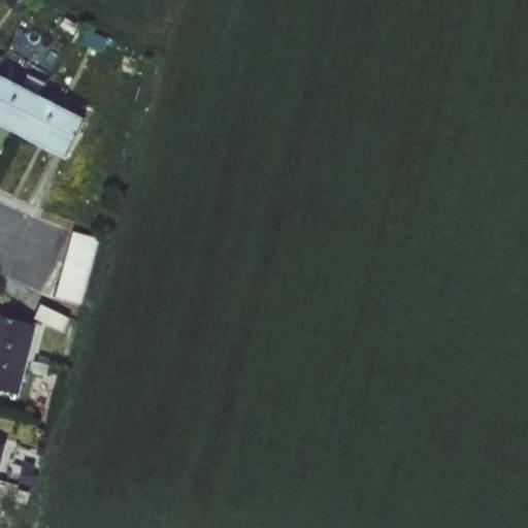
[(2,58),(0,61),(0,75),(39,96),(47,80),(2,58)]
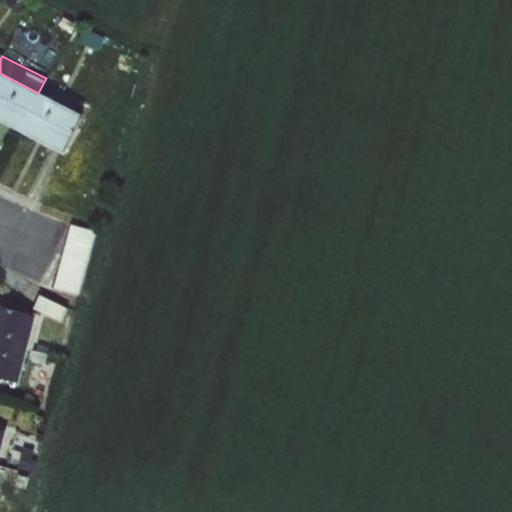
[(0,73),(0,121),(19,131),(38,93),(0,73)]
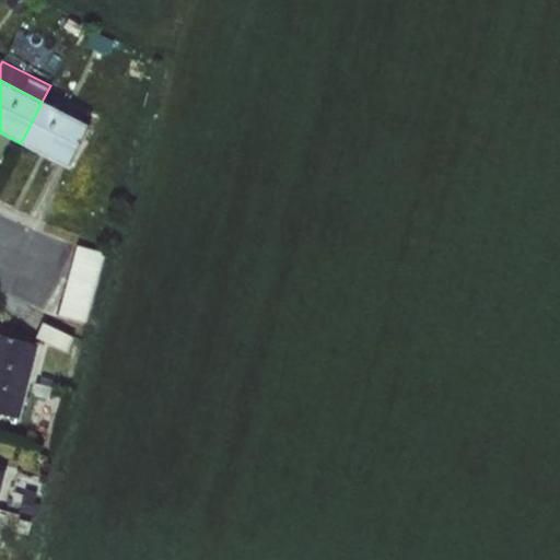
[(42,102),(21,143),(69,168),(90,127),(42,102)]
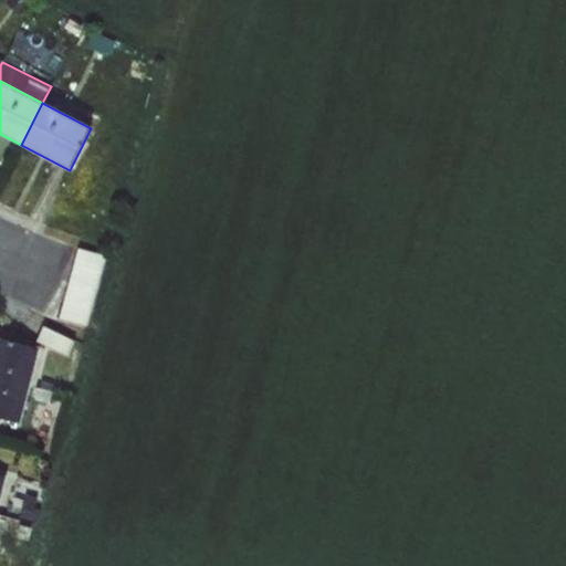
[(79,248),(59,320),(87,327),(106,255),(79,248)]
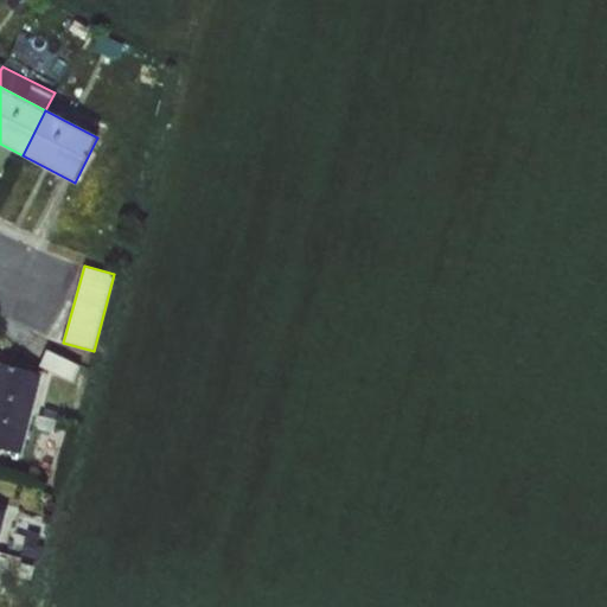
[(46,350),(38,366),(72,383),(81,366),(46,350)]
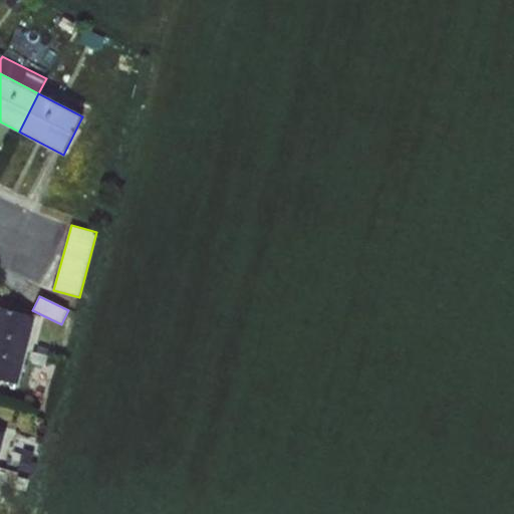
[(0,305),(0,343),(28,350),(37,316),(0,305)]
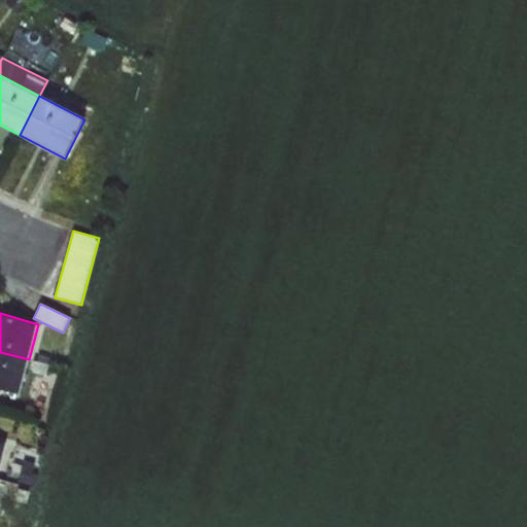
[(29,359),(29,360),(48,364),(49,358),(35,354),(42,325),(38,324),(29,359)]
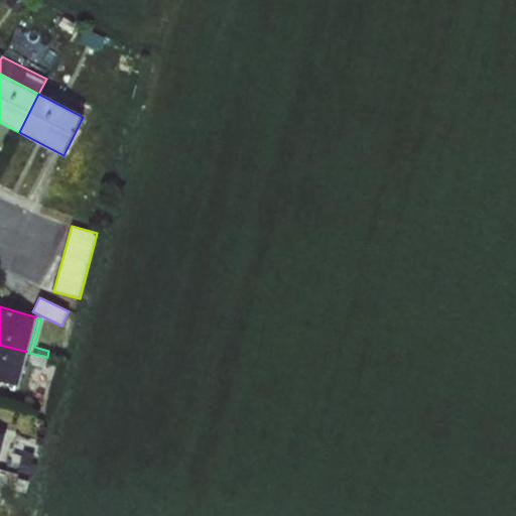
[(28,352),(0,345),(0,382),(18,387),(26,359),(28,353),(28,352)]
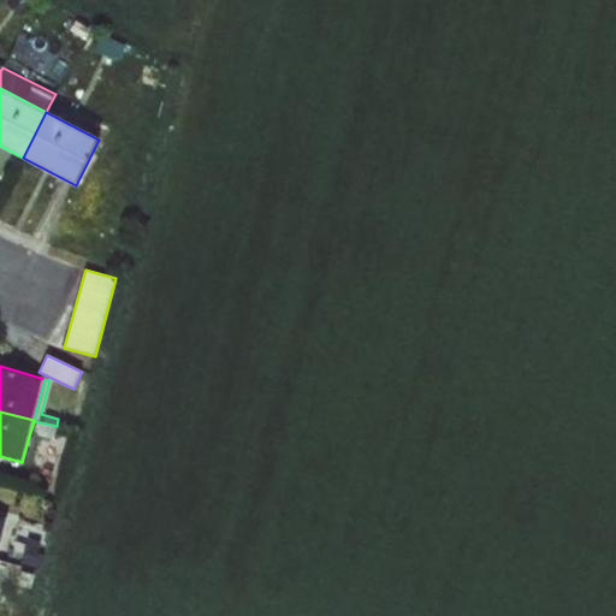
[(34,421),(31,428),(54,434),(57,426),(34,421)]
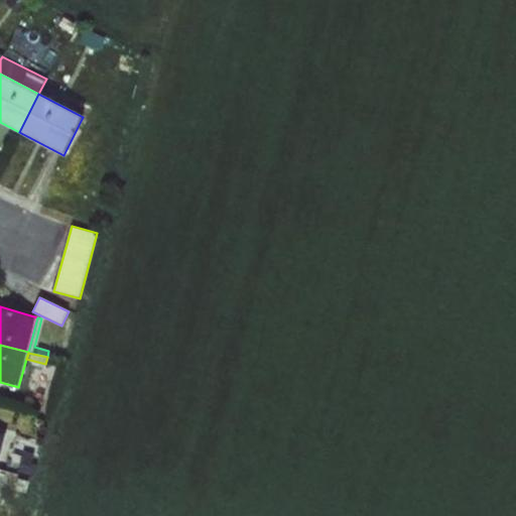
[(23,452),(18,472),(28,474),(34,454),(23,452)]
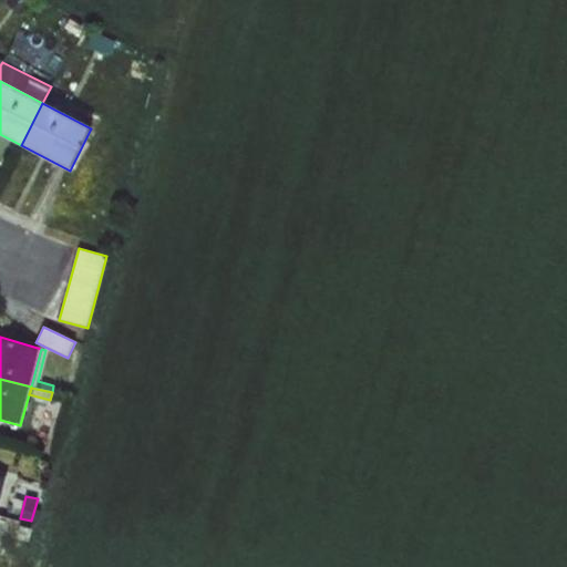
All buildings are outlined.
